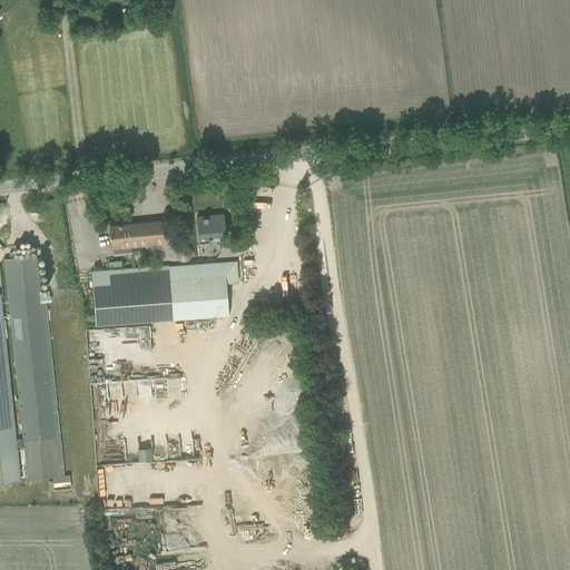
[(225,241),(223,214),(196,217),(198,244),(210,243),(209,235),(218,234),(218,242),(225,241)]
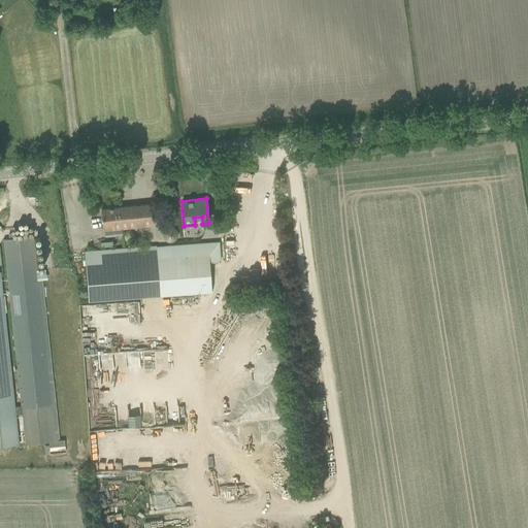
[(101,209),(102,220),(103,230),(152,225),(150,204),(101,209)]
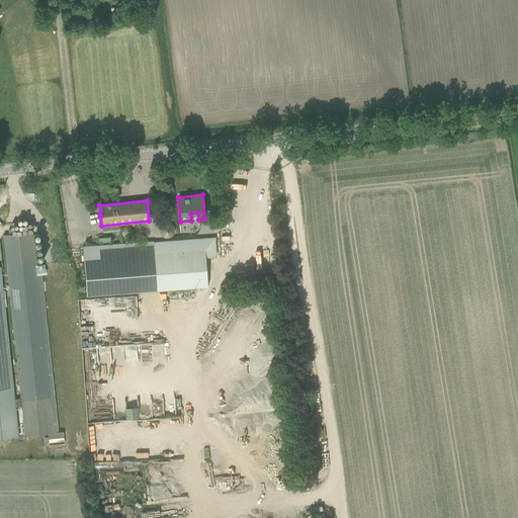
[(211,222),(221,222),(221,221),(220,212),(210,213),(211,222)]
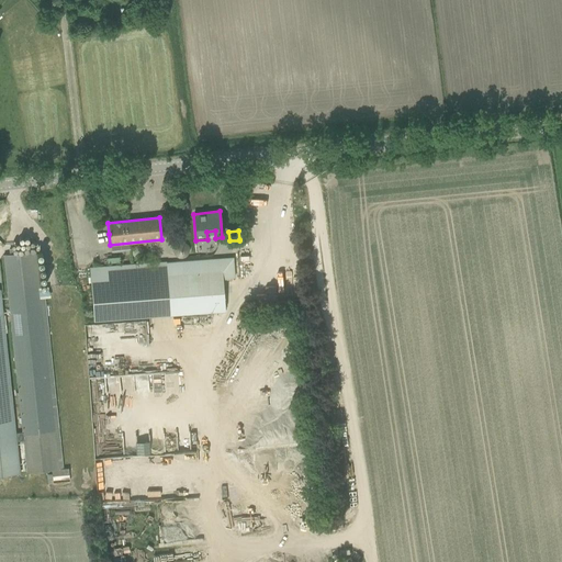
[(15,433),(0,292),(0,474),(20,473),(17,441),(23,441),(26,473),(52,470),(52,476),(69,474),(68,468),(58,469),(54,431),(35,251),(3,255),(22,433),(15,433)]
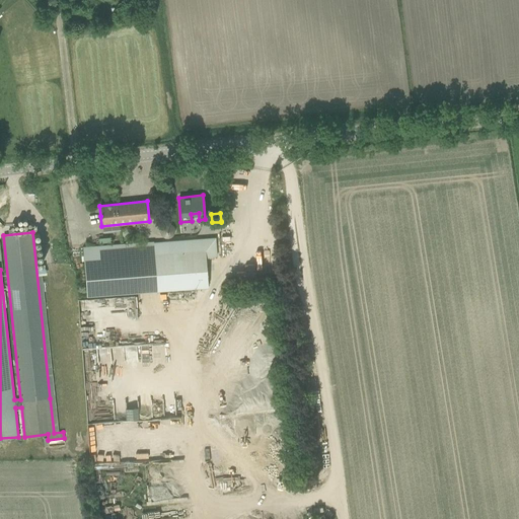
[(205,257),(216,256),(215,238),(153,242),(153,241),(82,246),(85,296),(208,287),(205,257)]
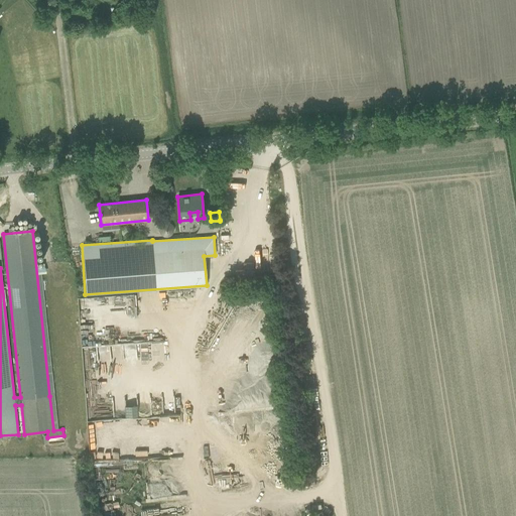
All buildings are outlined.
